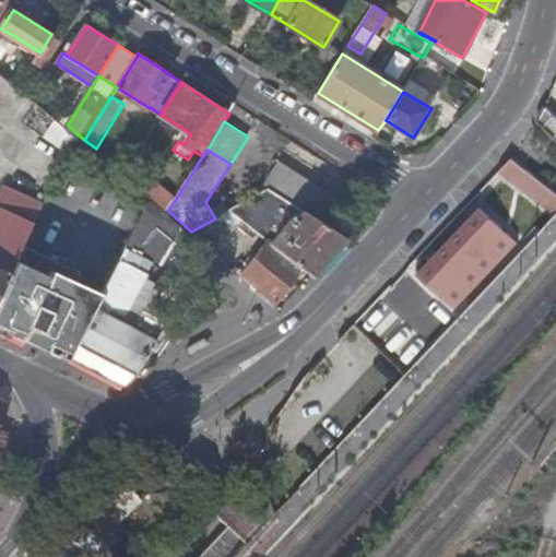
[(555,184),(515,155),(503,174),(555,211),(555,184)]
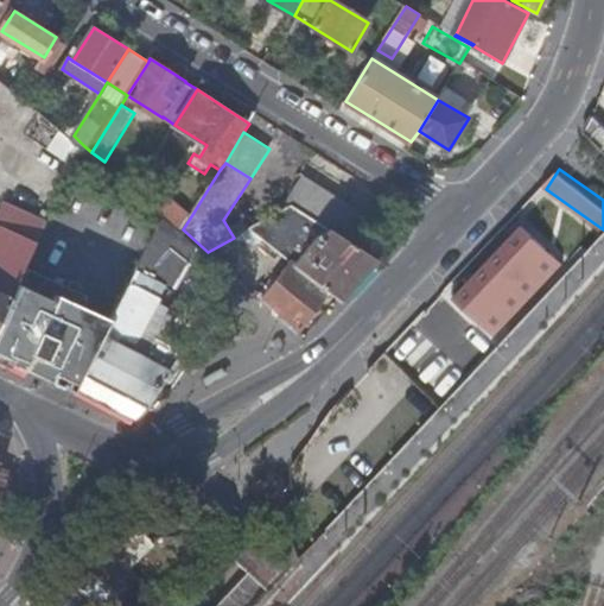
[(144,174),(135,189),(148,200),(158,187),(144,174)]
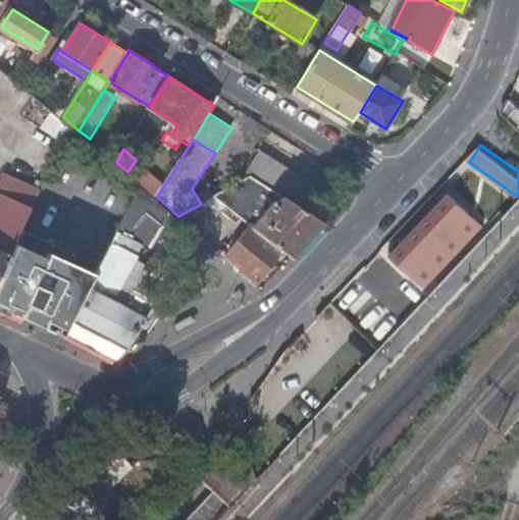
[(286,198),(309,212),(322,191),(260,151),(247,172),(252,176),(273,191),(286,198)]
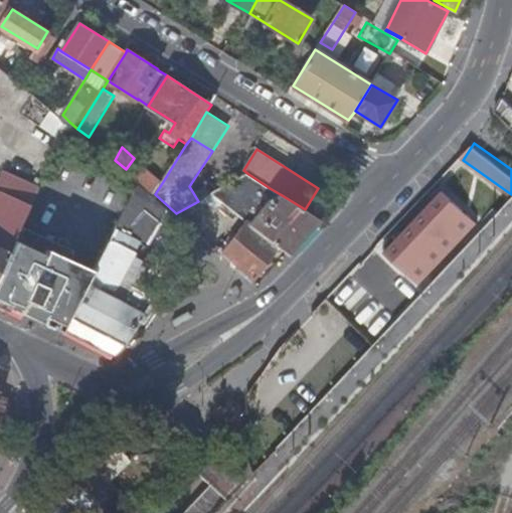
[(134,158),(126,169),(139,181),(148,170),(134,158)]
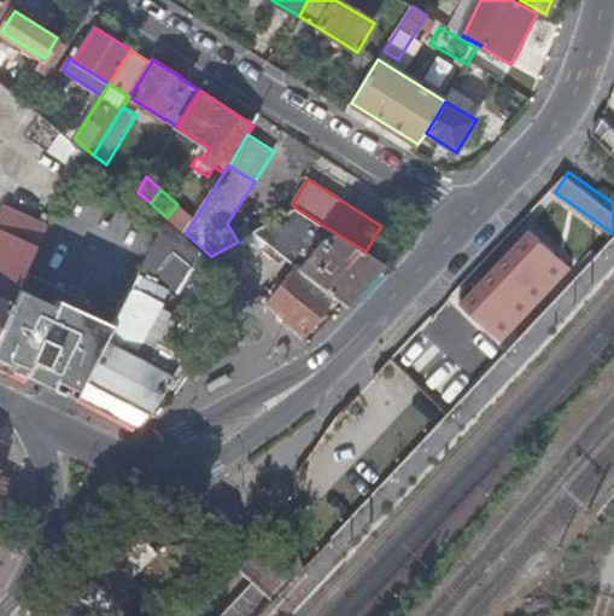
[(298,209),(292,204),(285,201),(272,224),(298,209)]
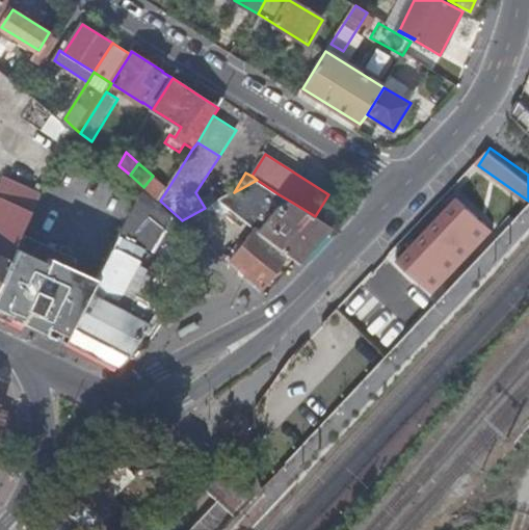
[(143,187),(146,189),(160,201),(167,189),(167,188),(153,176),(143,187)]
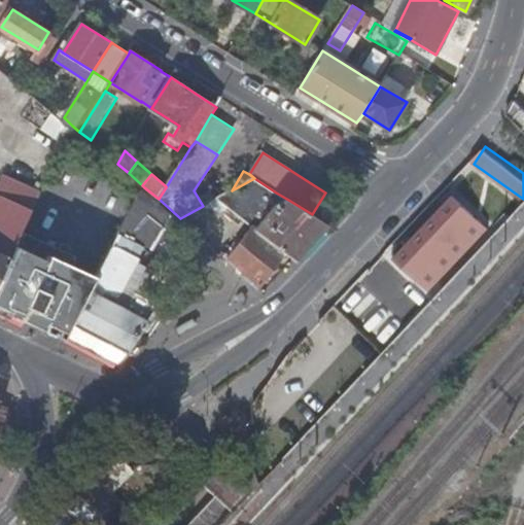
[(276,193),(254,178),(232,190),(231,191),(264,212),(276,193)]
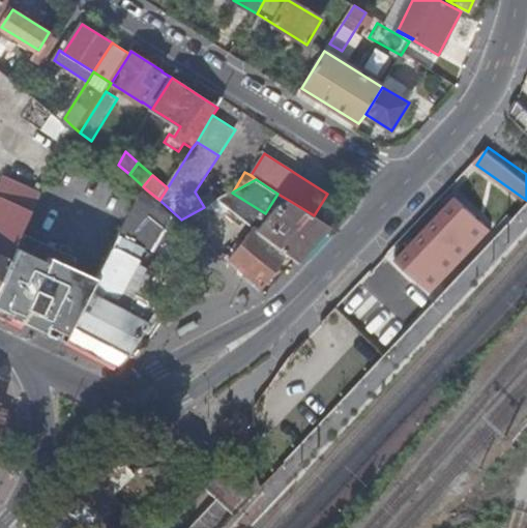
[(459,197),(429,227),(448,246),(458,237),(464,243),(471,235),(465,229),(478,215),(459,197)]
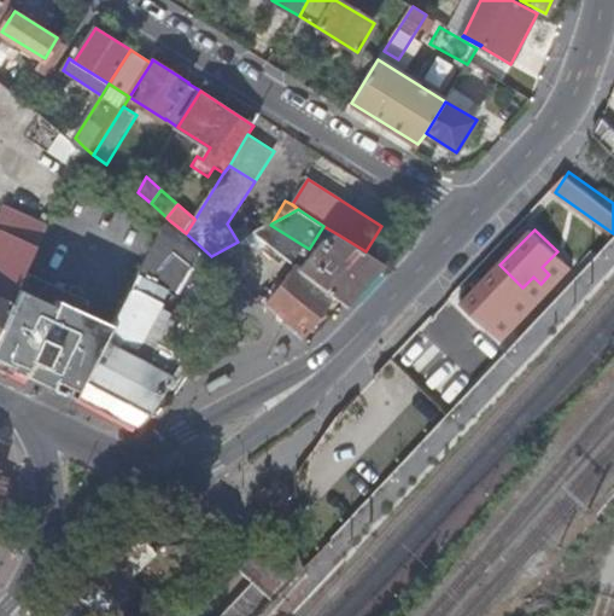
[(30,266),(39,249),(0,231),(0,296),(13,302),(30,266)]
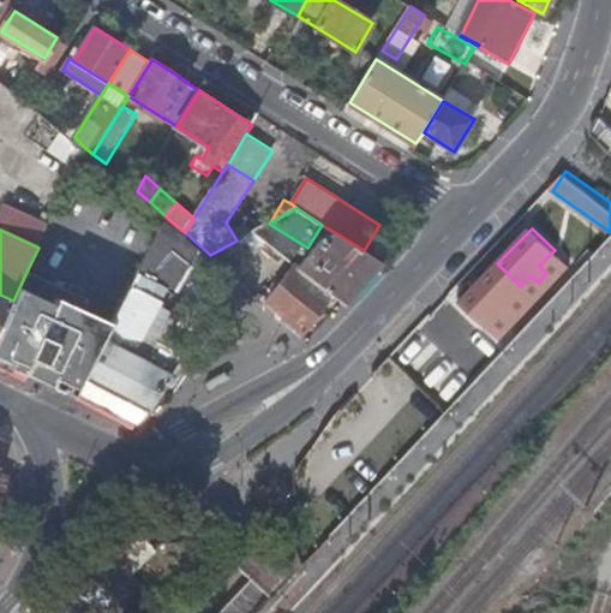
[(333,291),(345,302),(383,262),(364,250),(336,233),(324,245),(321,242),(299,265),(294,261),(294,262),(333,291)]
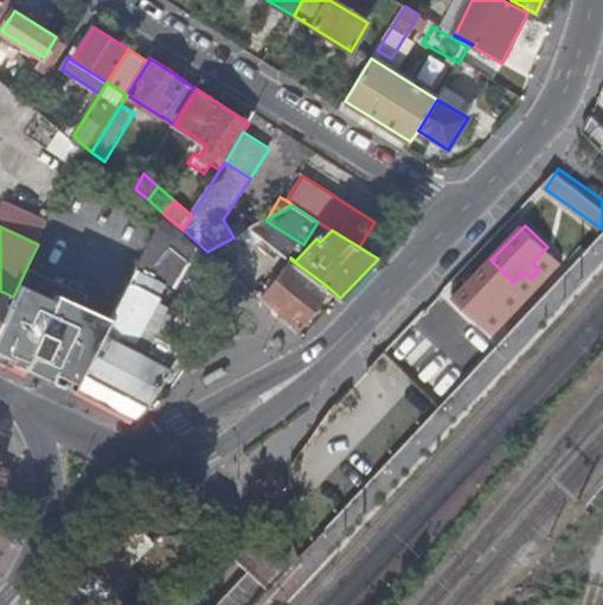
[(260,295),(295,326),(328,287),(290,259),(260,295)]
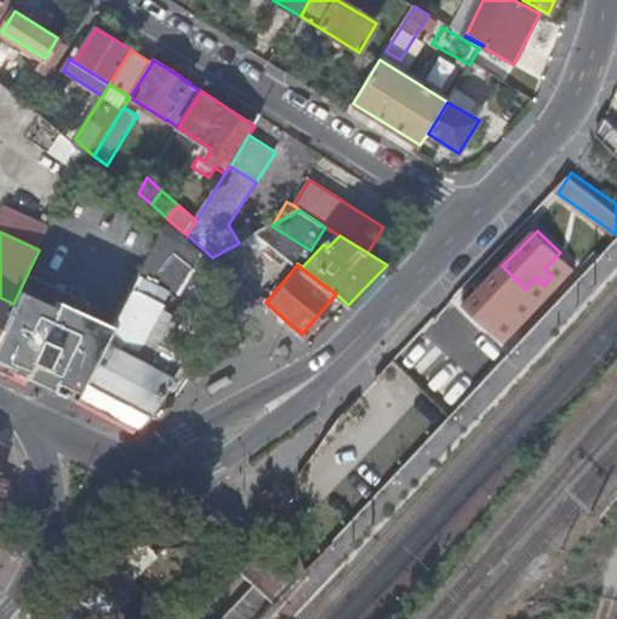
[(525,289),(502,266),(468,302),(491,324),(507,308),(514,316),(524,306),(516,299),(525,289)]
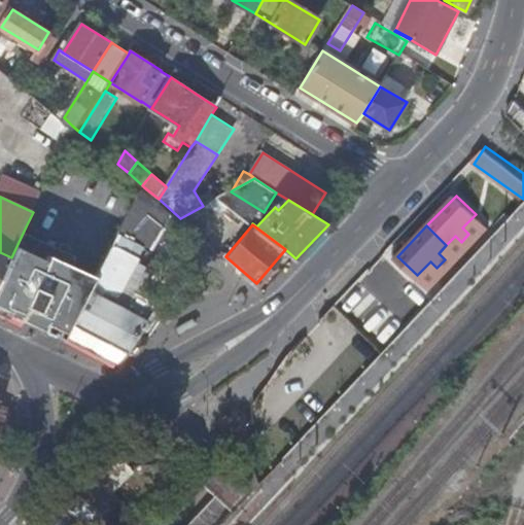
[(81,251),(26,226),(11,257),(0,283),(0,306),(10,311),(9,314),(29,322),(32,315),(69,333),(100,273),(76,261),(81,251)]
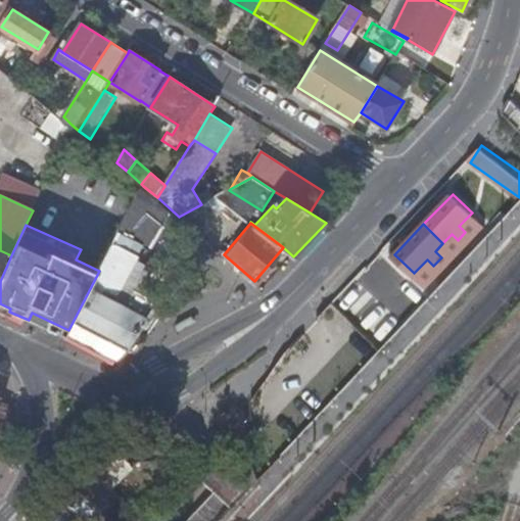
[(68,330),(64,337),(120,362),(147,320),(126,309),(119,304),(123,298),(119,296),(125,284),(139,256),(131,252),(136,241),(119,233),(99,271),(68,330)]
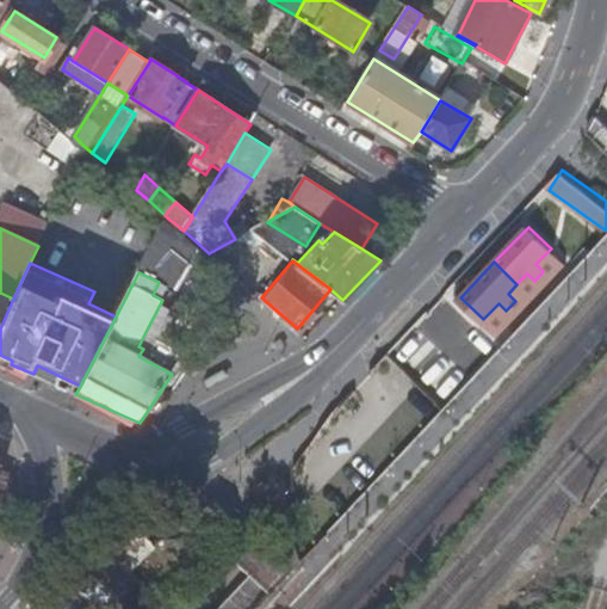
[(0,328),(13,299),(0,293),(0,328)]
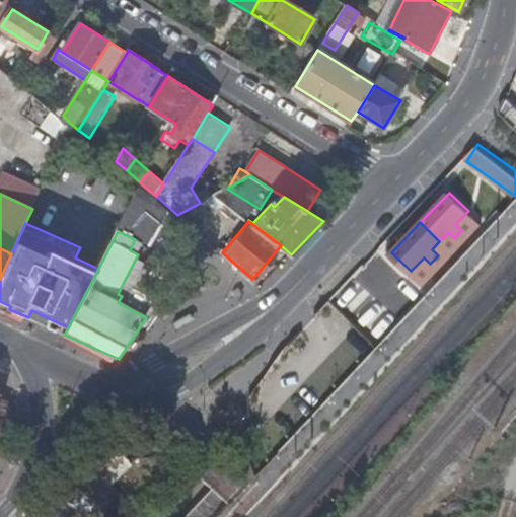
[(125,306),(146,317),(150,312),(137,305),(136,306),(127,301),(125,306)]
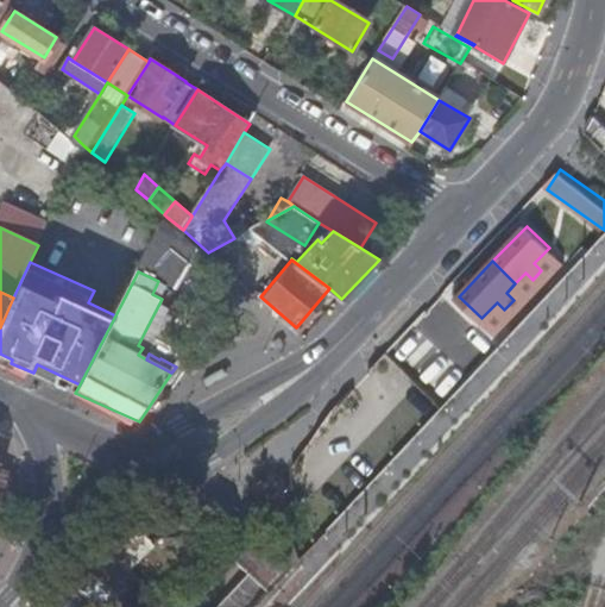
[(213,518),(138,521),(150,537),(213,536),(213,518)]
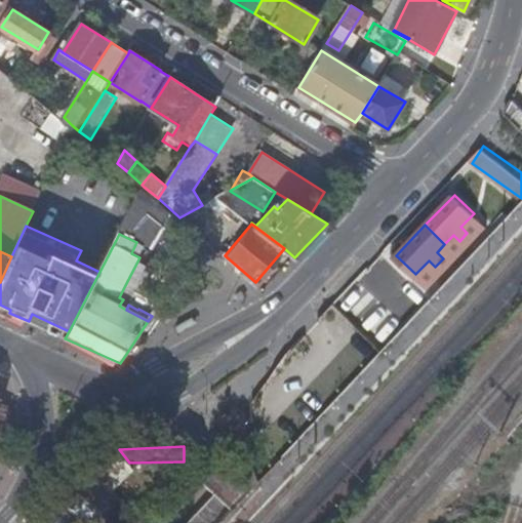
[(119,449),(118,448),(91,465),(89,467),(72,485),(57,500),(39,520),(37,522),(111,522),(96,509),(115,490),(134,470),(129,463),(119,449)]
